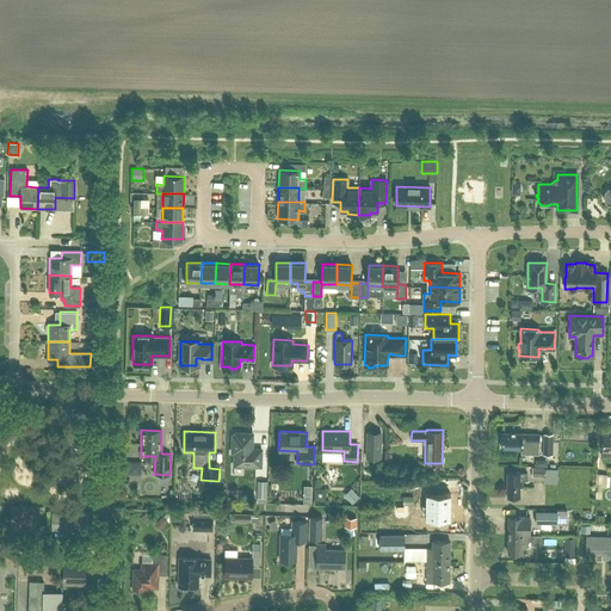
[(501,448),(522,449),(520,454),(537,454),(537,442),(538,433),(522,433),(522,432),(501,431),(501,448)]
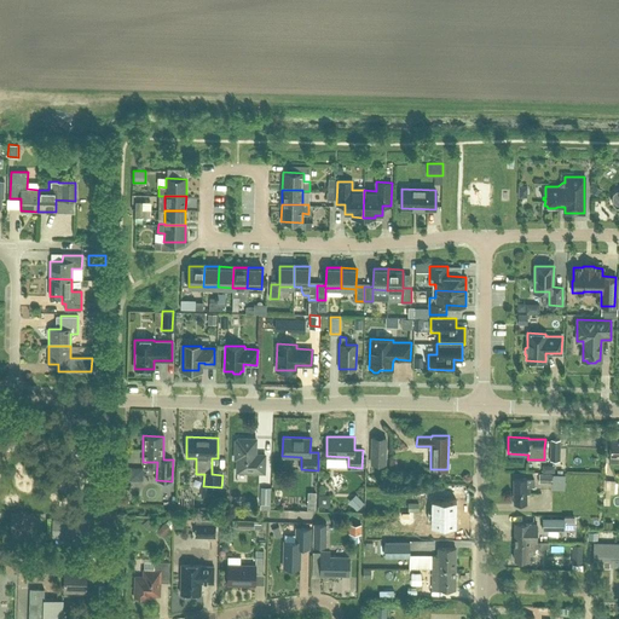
[(236,440),(235,458),(237,458),(237,472),(265,473),(265,458),(255,458),(256,439),(238,438),(238,440),(236,440)]
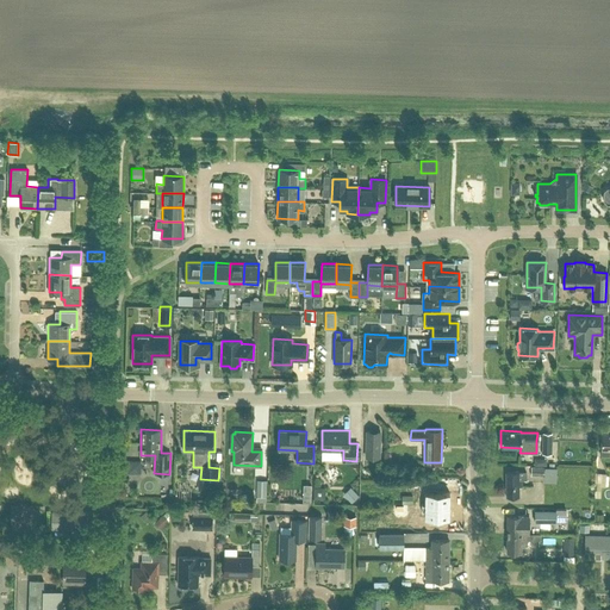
[(380,431),(366,431),(366,456),(379,456),(380,431)]
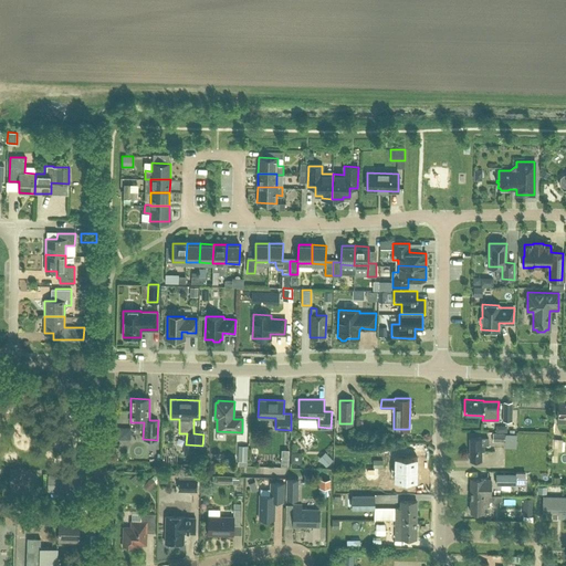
[(510,433),(493,432),(492,442),(504,442),(504,441),(509,441),(510,433)]
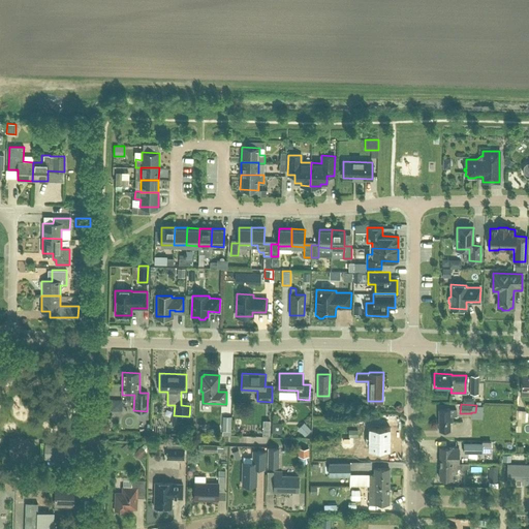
[(453,408),(438,408),(438,430),(449,430),(449,421),(453,421),(453,414),(457,414),(457,408),(453,408)]
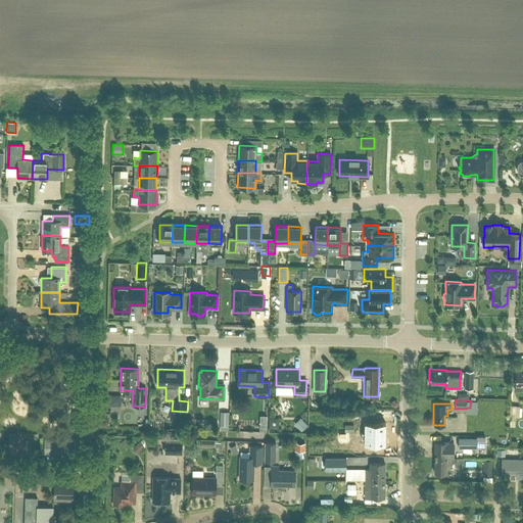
[(364,422),(364,433),(385,433),(385,422),(364,422)]
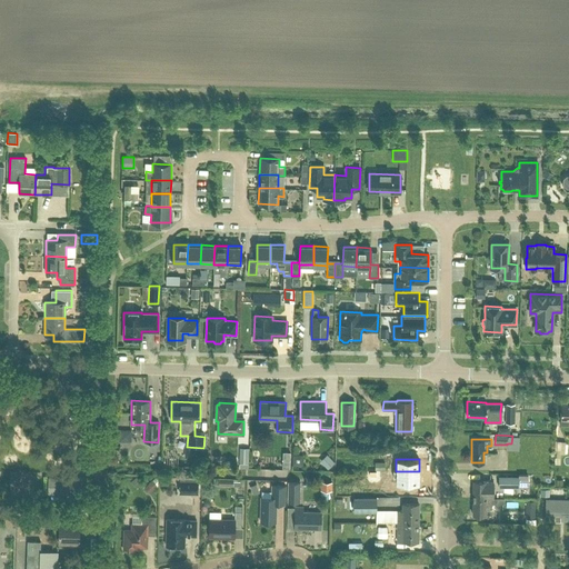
[(396,471),(396,482),(419,483),(419,471),(396,471)]
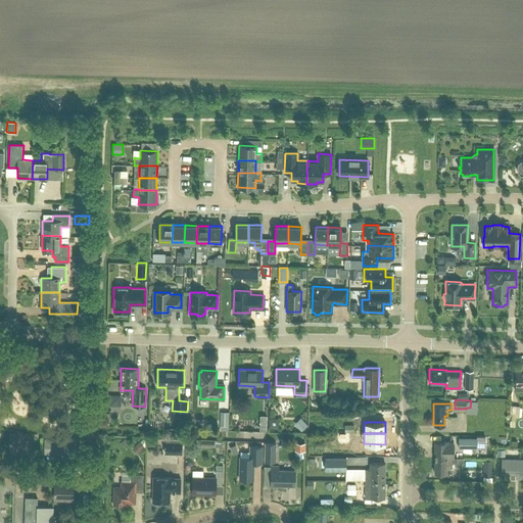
[(477,446),(477,438),(458,438),(458,446),(477,446)]
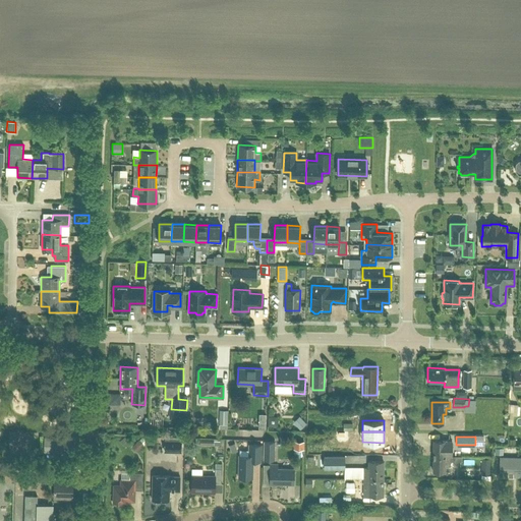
[(75,452),(75,438),(44,438),(44,452),(75,452)]
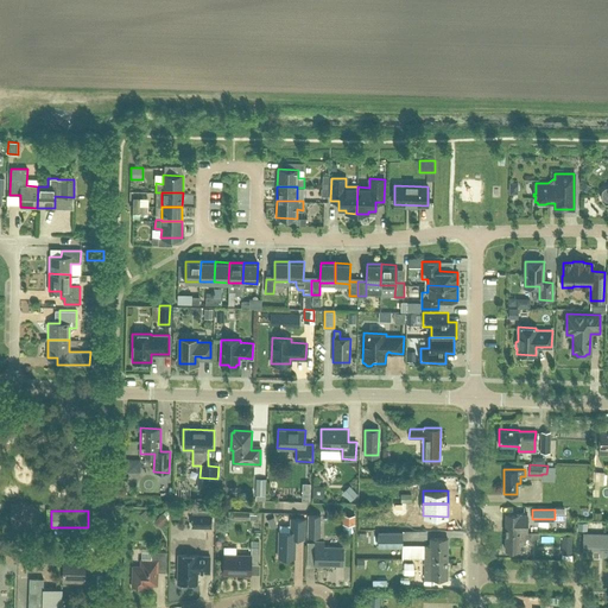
[(494,531),(505,530),(504,512),(493,513),(494,531)]
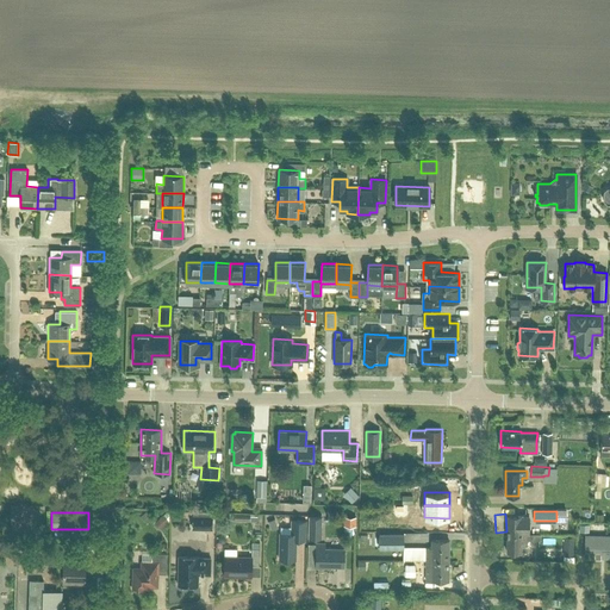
[(212,515),(192,515),(192,529),(212,529),(212,515)]
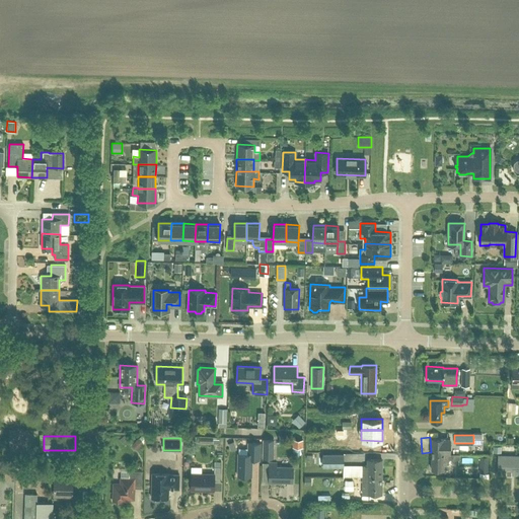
[(432,438),(431,454),(449,454),(450,454),(450,438),(432,438)]
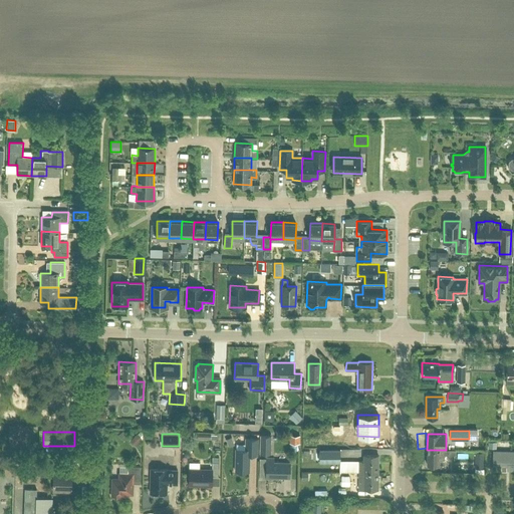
[(260,435),(260,453),(270,453),(271,436),(260,435)]
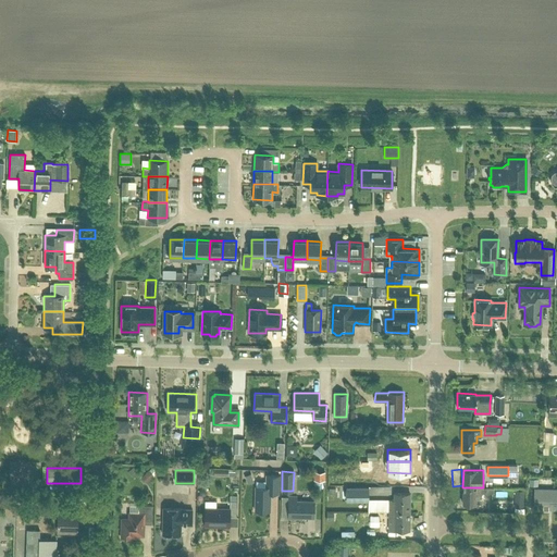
[(255,486),(255,510),(270,510),(270,499),(279,499),(280,475),(265,474),(265,486),(255,486)]
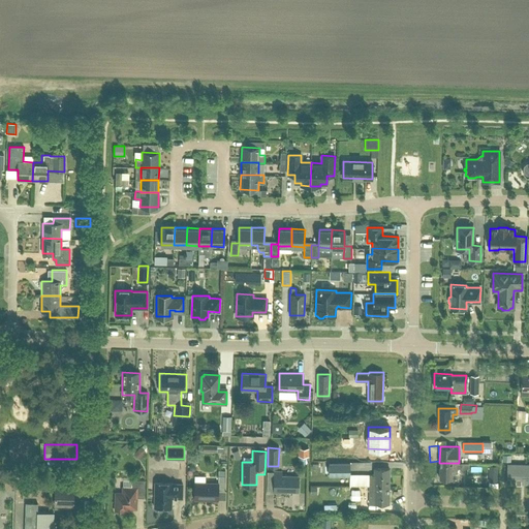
[(349,463),(329,463),(330,475),(350,475),(349,463)]
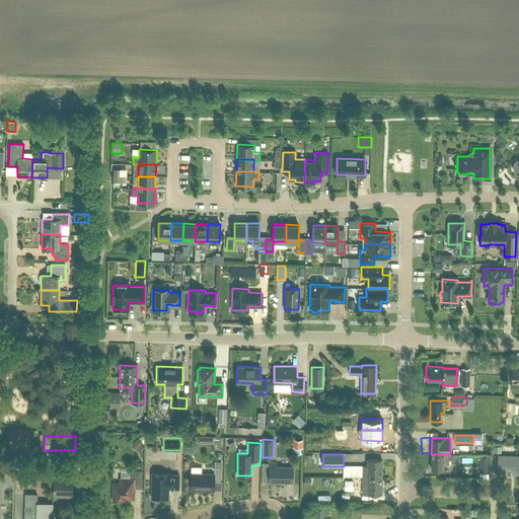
[(449,454),(431,454),(431,469),(443,469),(443,464),(448,464),(449,454)]
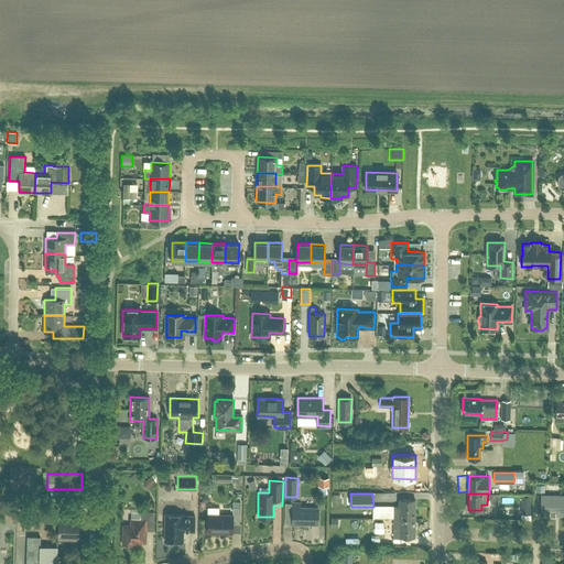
[(561,516),(562,496),(541,495),(541,514),(556,514),(561,516)]
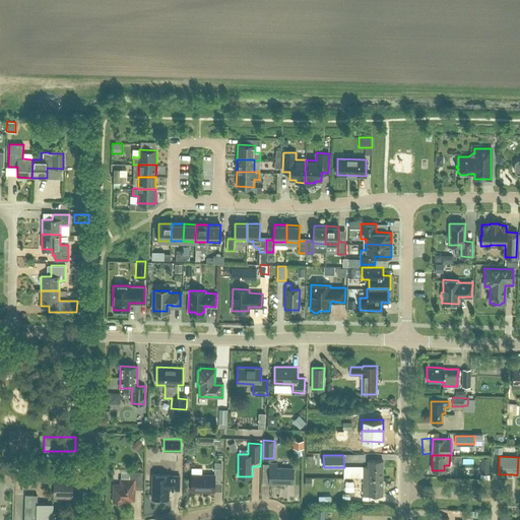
[(363,476),(382,477),(382,460),(368,460),(368,466),(363,466),(363,476)]
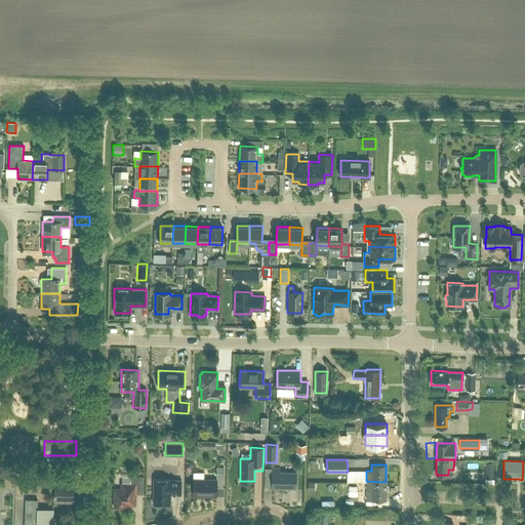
[(216,479),(193,478),(193,495),(216,496),(216,487),(223,487),(224,467),(216,467),(216,479)]
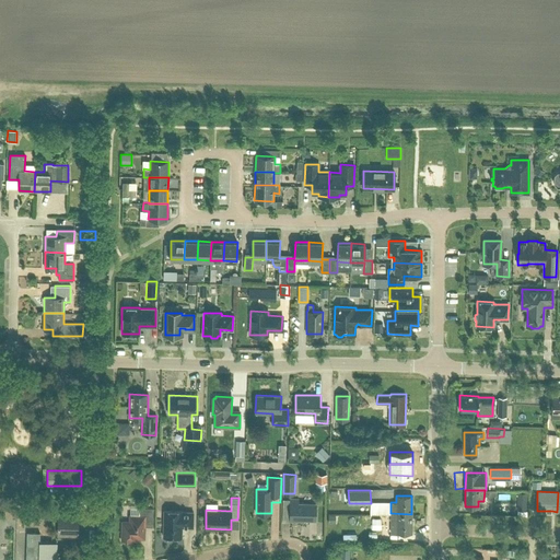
[(299,499),(290,499),(290,521),(300,521),(300,520),(315,520),(316,503),(298,503),(299,499)]
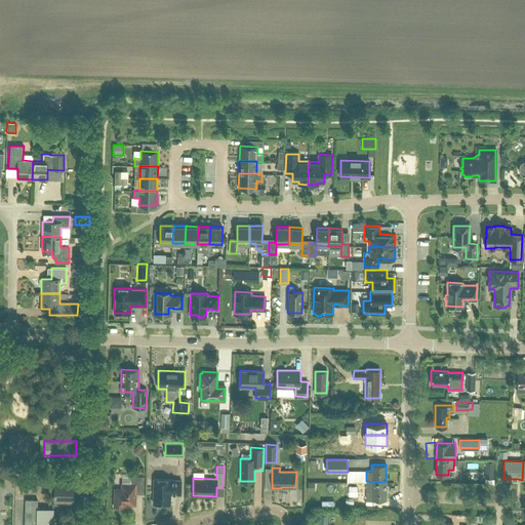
[(115,488),(114,507),(123,508),(123,505),(135,505),(135,491),(144,491),(144,474),(130,474),(130,483),(122,483),(121,489),(115,488)]
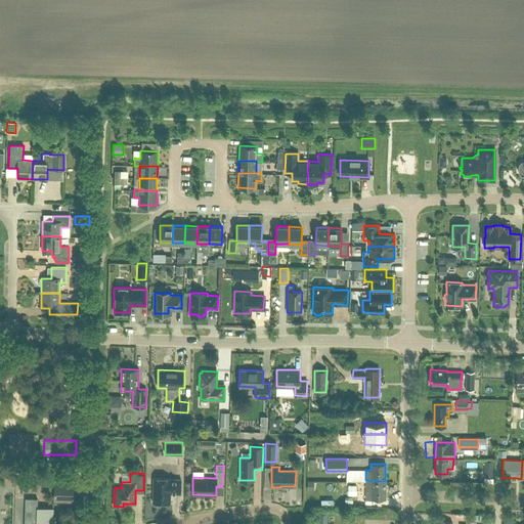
[(154,477),(153,501),(170,503),(170,493),(180,493),(181,479),(171,479),(171,478),(154,477)]
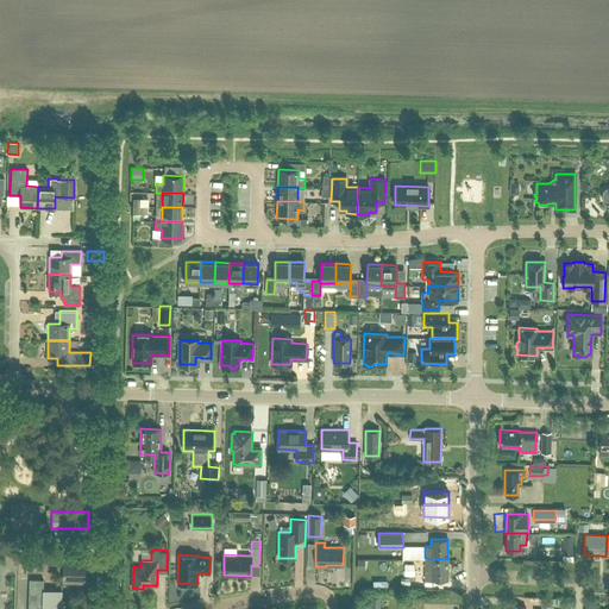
[(447,559),(425,558),(425,571),(431,571),(431,578),(447,579),(447,559)]
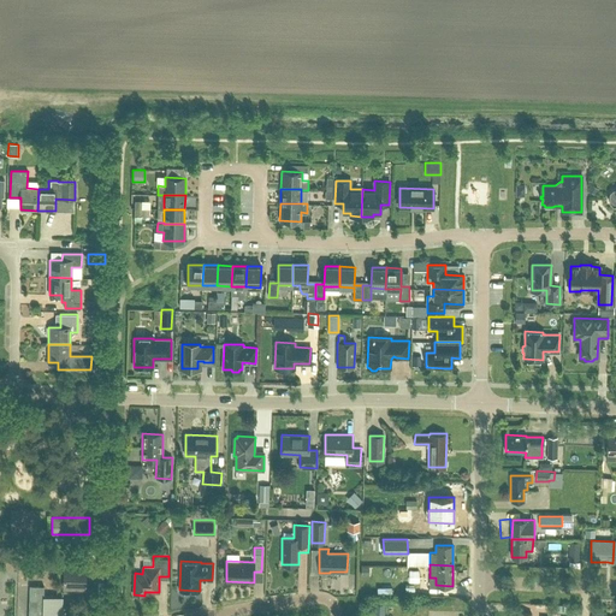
[(64,570),(63,588),(84,588),(86,576),(99,578),(99,567),(65,566),(65,570),(64,570)]
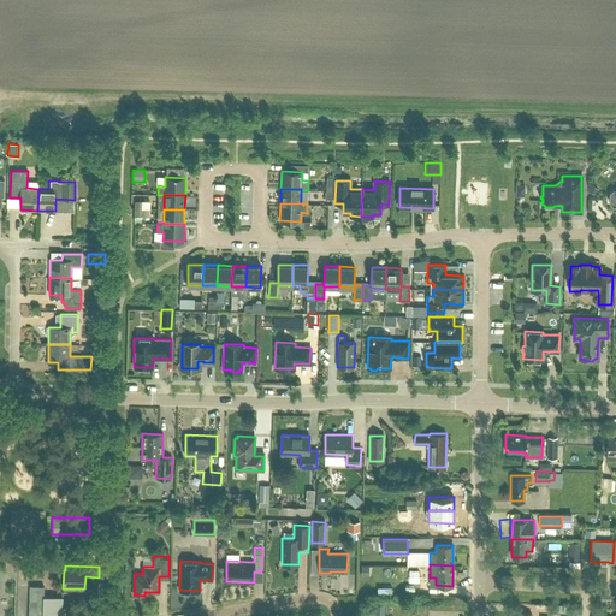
[(61,615),(61,597),(43,597),(45,585),(30,585),(29,615),(61,615)]
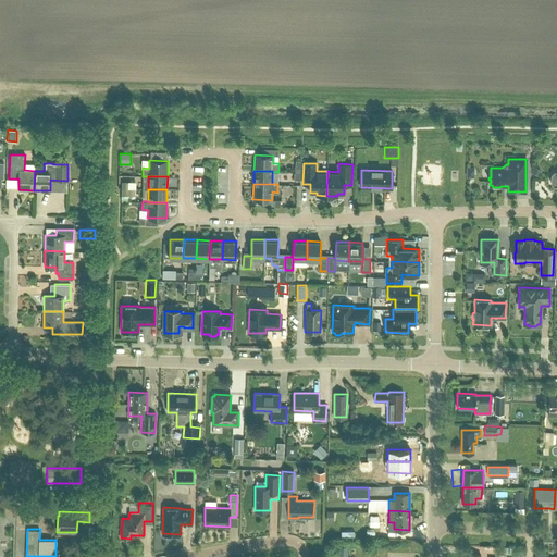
[(336,544),(336,554),(363,554),(364,545),(336,544)]
